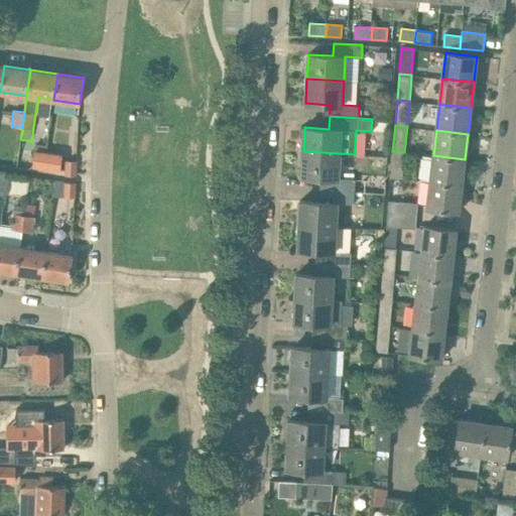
[(35,150),(45,152),(46,145),(35,143),(34,150),(35,150)]
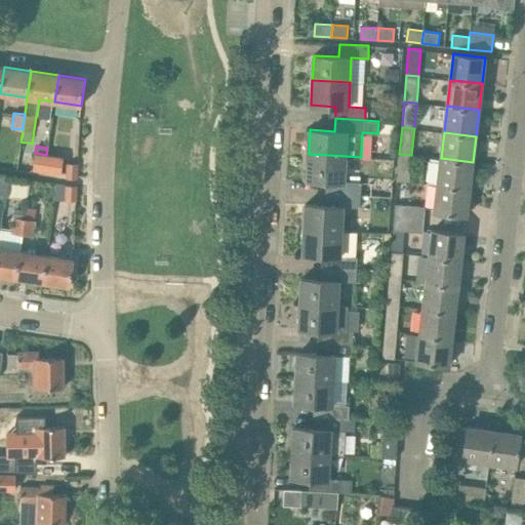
[(34,169),(47,171),(50,155),(36,153),(34,169)]
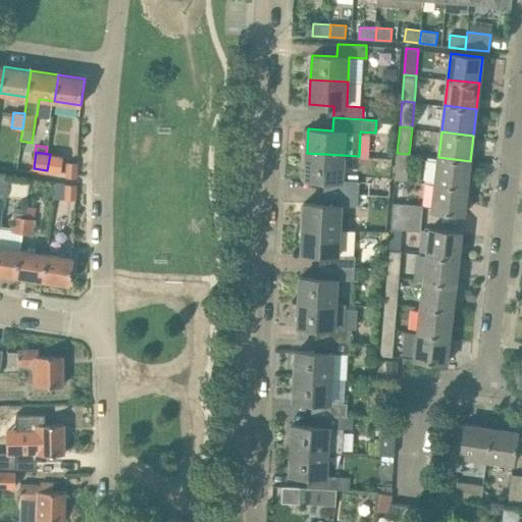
[(343,179),(344,155),(307,153),(305,178),(329,179),(329,192),(359,193),(359,180),(343,179)]
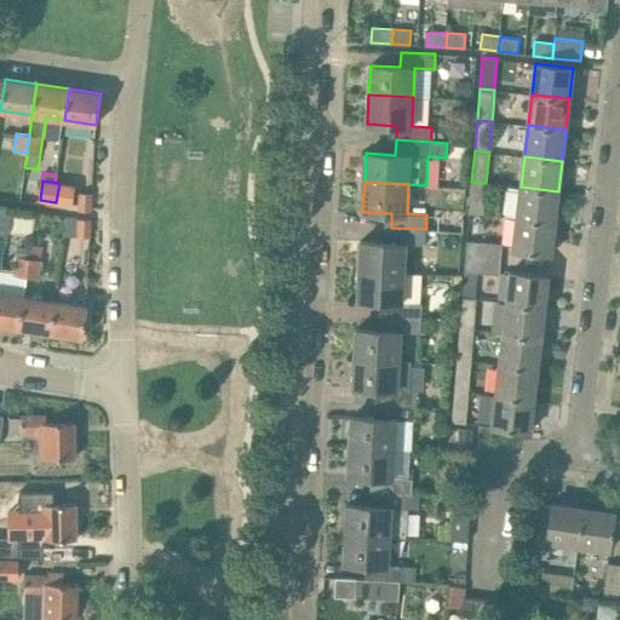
[(486,183),(471,182),(469,212),(483,213),(486,183)]
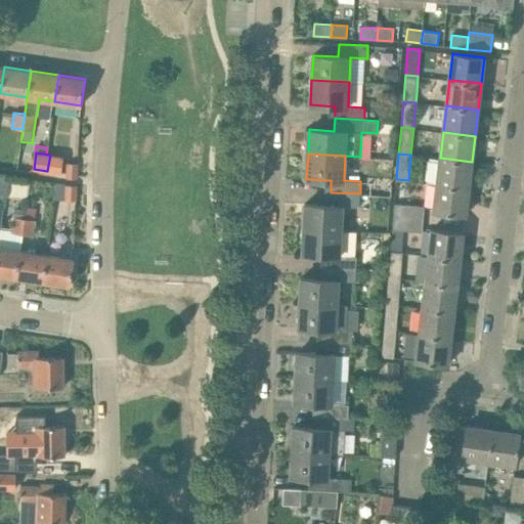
[(63,157),(50,155),(47,171),(60,173),(63,157)]
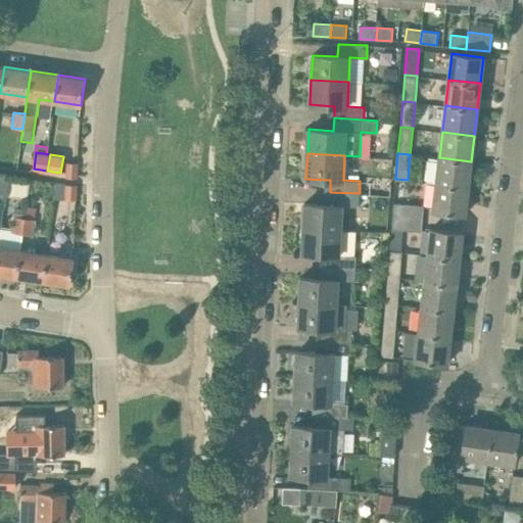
[(471,161),(439,157),(436,184),(468,187),(471,161)]
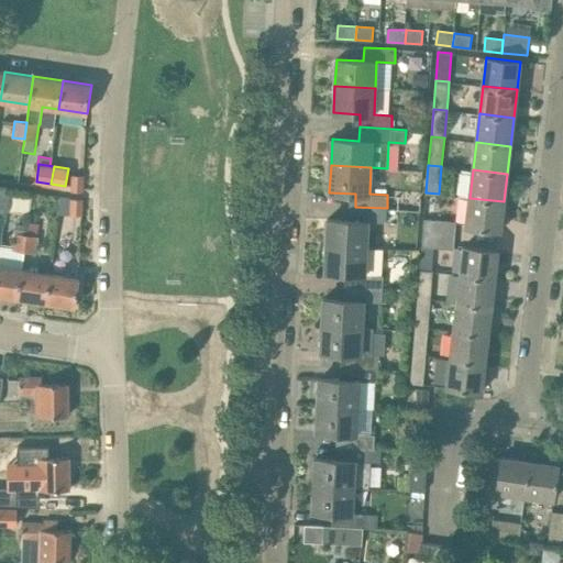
[(84,191),(84,175),(73,175),(72,191),(84,191)]
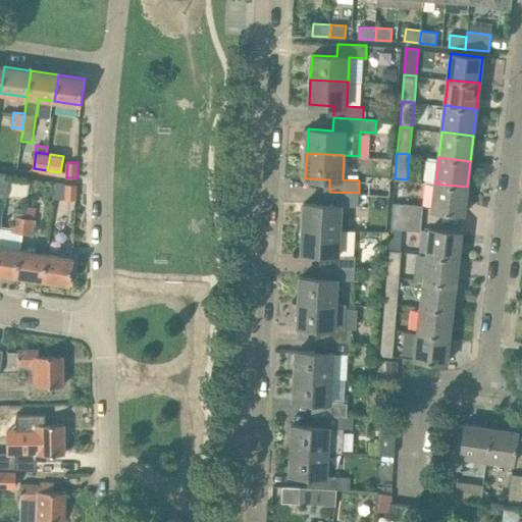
[(76,200),(76,185),(66,184),(65,199),(76,200)]
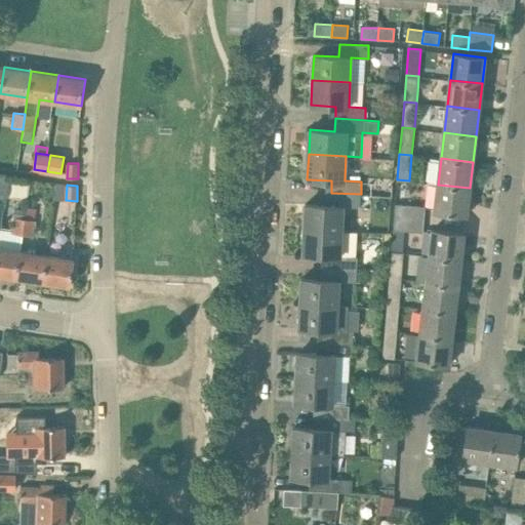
[(470,188),(438,185),(434,211),(467,214),(470,188)]
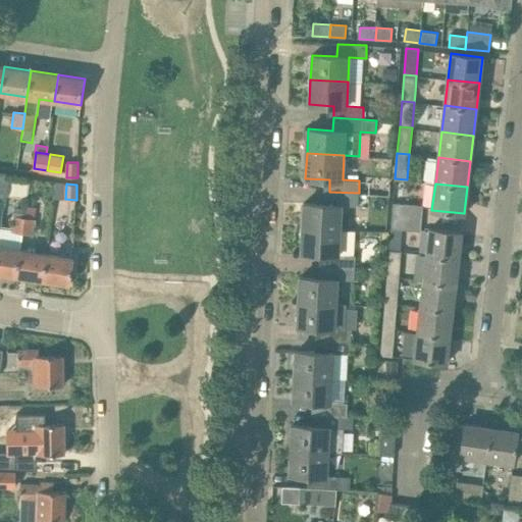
[(359,193),(329,192),(328,204),(304,203),(303,226),(340,229),(342,205),(358,206),(359,193)]
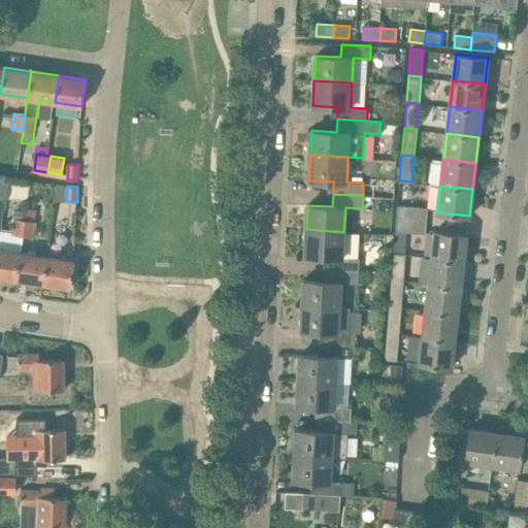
[(397,218),(426,221),(428,207),(398,205),(397,218)]
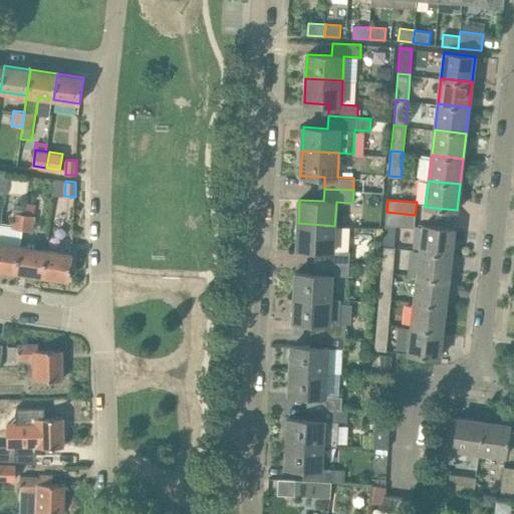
[(26,205),(24,214),(34,216),(35,204),(26,203),(26,205)]
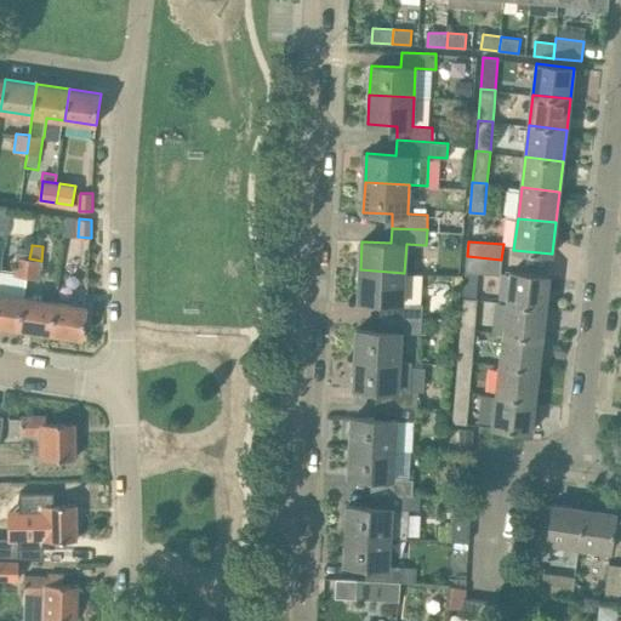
[(501,260),(467,256),(466,272),(500,274),(501,260)]
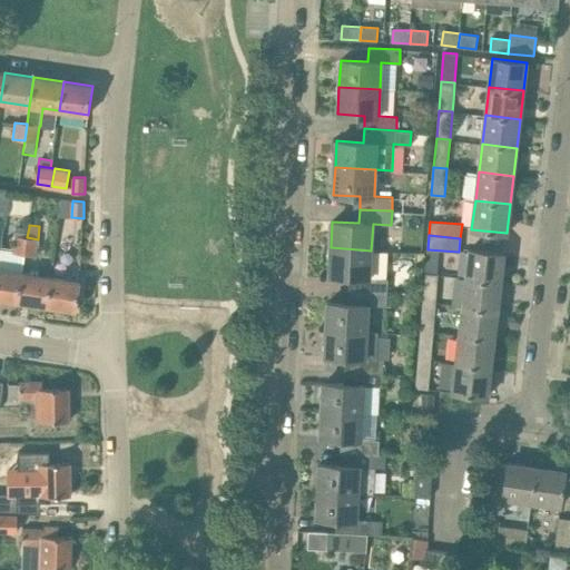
[(27,237),(15,236),(11,251),(11,253),(25,255),(27,237)]
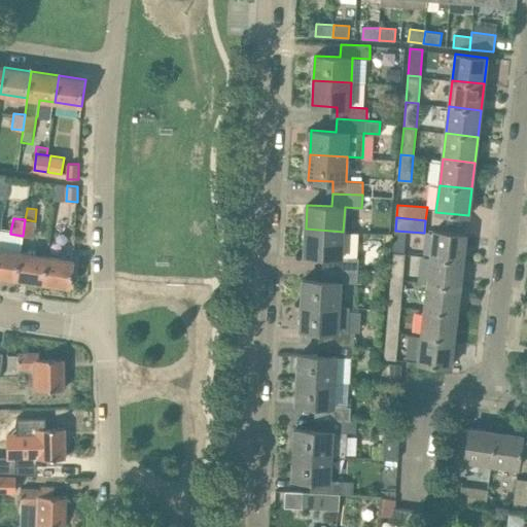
[(35,221),(25,219),(23,236),(34,237),(36,221),(35,221)]
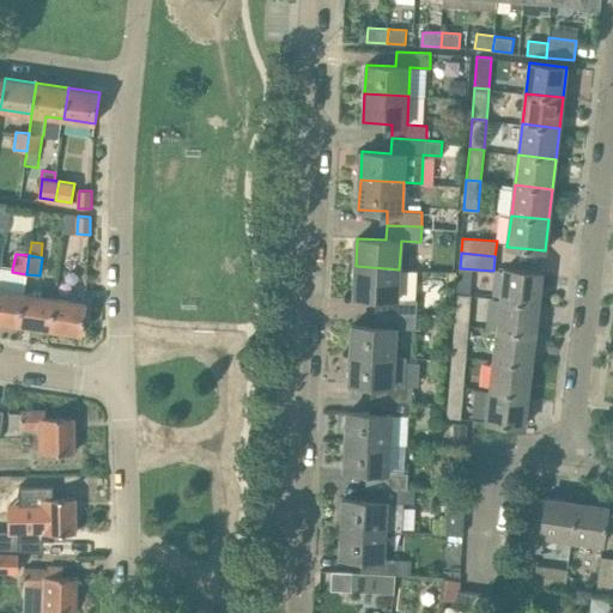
[(417,271),(399,269),(356,266),(353,296),(383,298),(382,311),(417,314),(418,299),(414,299),(417,271)]
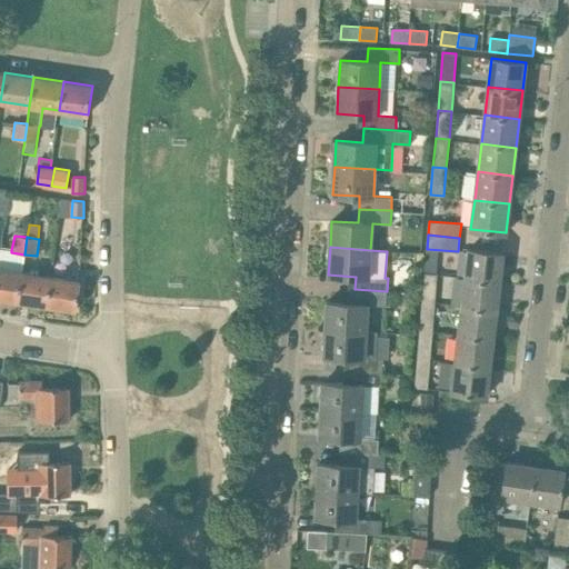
[(0,298),(18,301),(22,271),(25,255),(11,252),(11,250),(0,248),(0,298)]
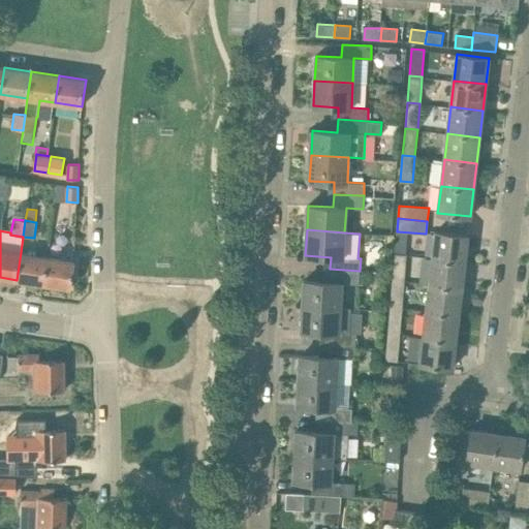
[(432,258),(465,261),(468,235),(435,231),(432,258)]
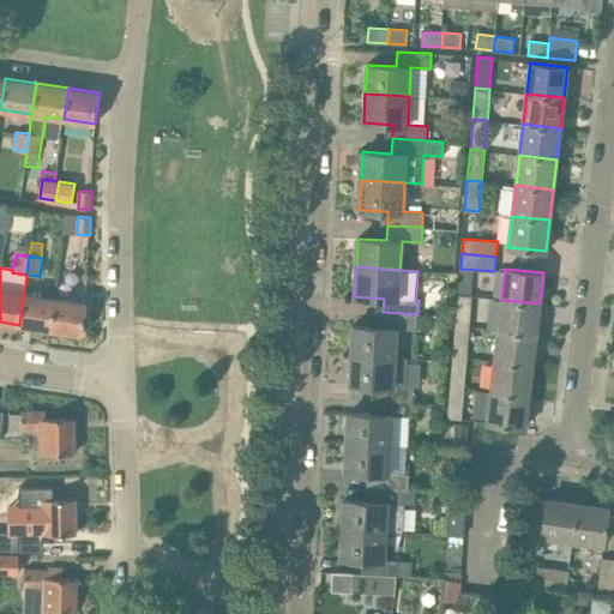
[(19,325),(50,330),(55,298),(24,293),(19,325)]
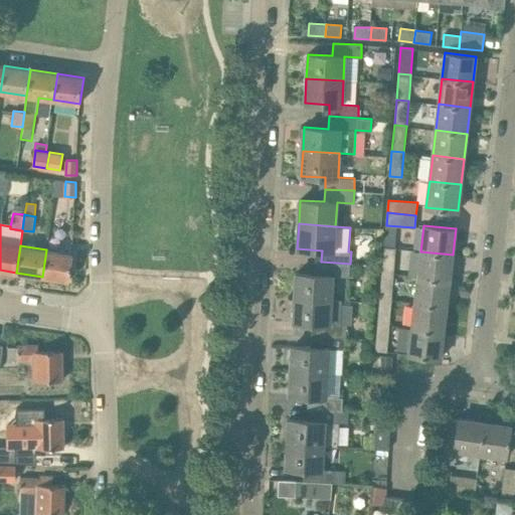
[(384,246),(381,273),(392,274),(394,247),(384,246)]
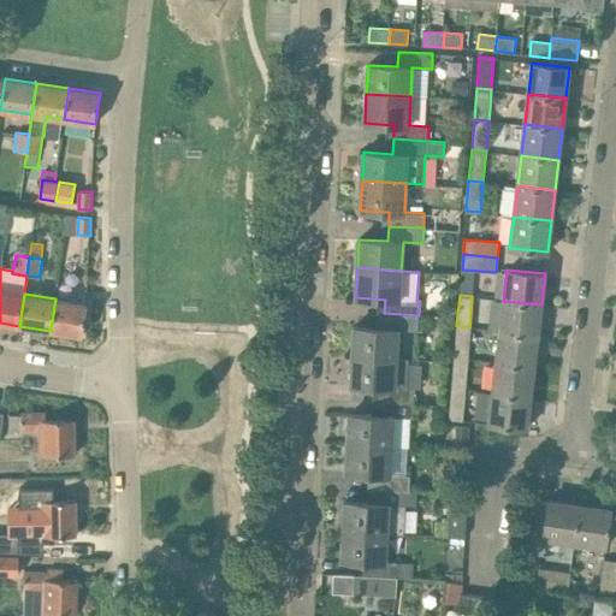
[(88,303),(55,298),(51,331),(83,336),(88,303)]
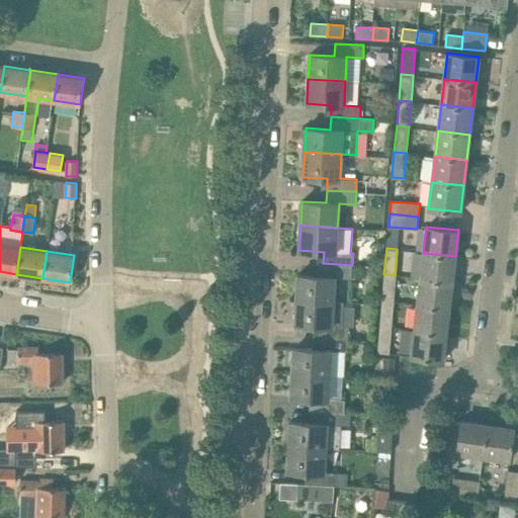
[(455,256),(423,253),(420,278),(452,282),(455,256)]
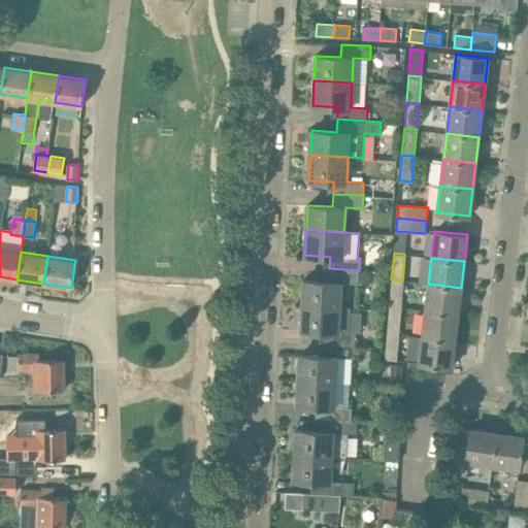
[(359,270),(329,268),(328,281),(303,279),(302,304),(339,306),(341,283),(358,284),(359,270)]
